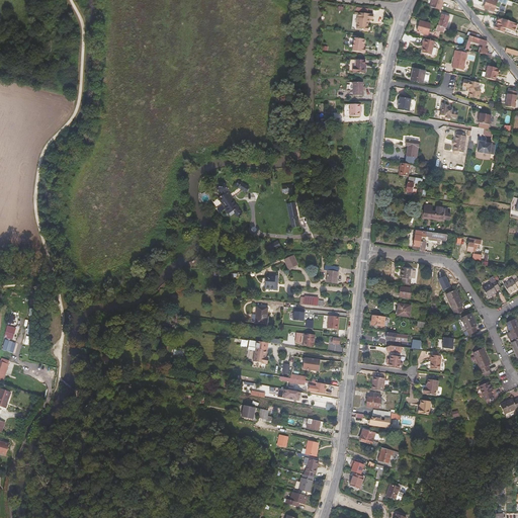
[(441,0),(431,0),(429,6),(440,10),(442,5),(440,4),(441,0)]
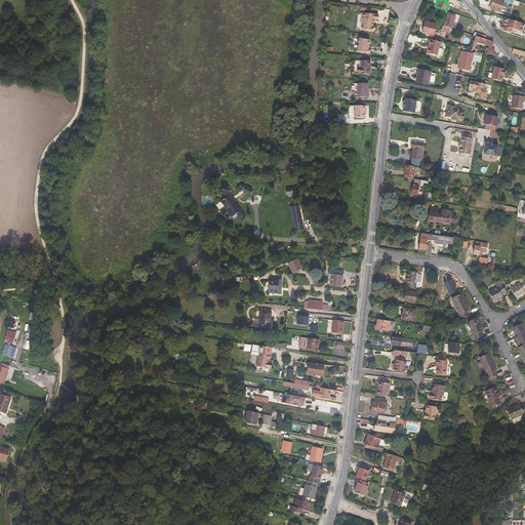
[(513,4),(514,0),(513,0),(501,0),(502,0),(500,0),(492,0),(490,8),(500,12),(505,1),(513,4)]
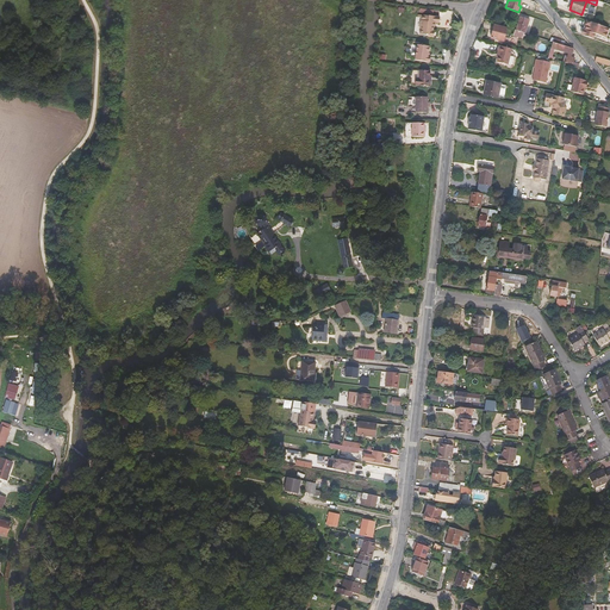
[(428,38),(434,39),(434,32),(433,32),(433,27),(435,29),(435,24),(440,25),(440,19),(418,16),(418,19),(422,19),(419,36),(428,37),(428,38)]
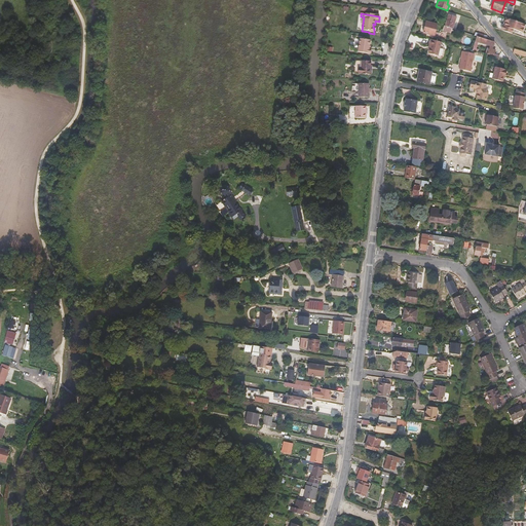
[(449,14),(445,27),(452,29),(453,29),(456,16),(449,14)]
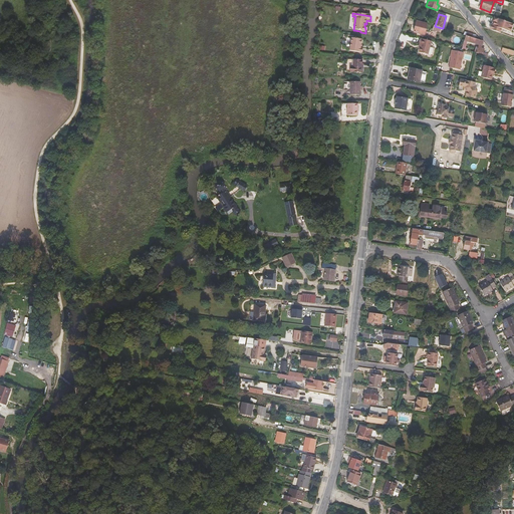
[(513,24),(498,19),(495,18),(494,21),(496,21),(497,22),(495,26),(494,26),(493,30),(501,33),(503,29),(511,32),(513,24)]
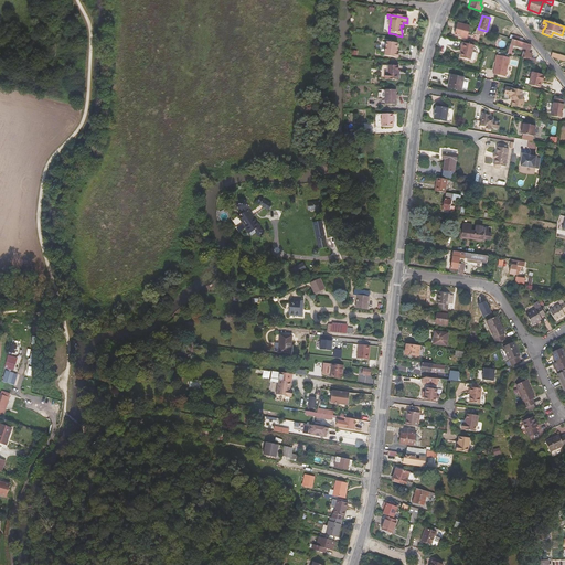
[(470,27),(458,23),(455,35),(467,39),(470,27)]
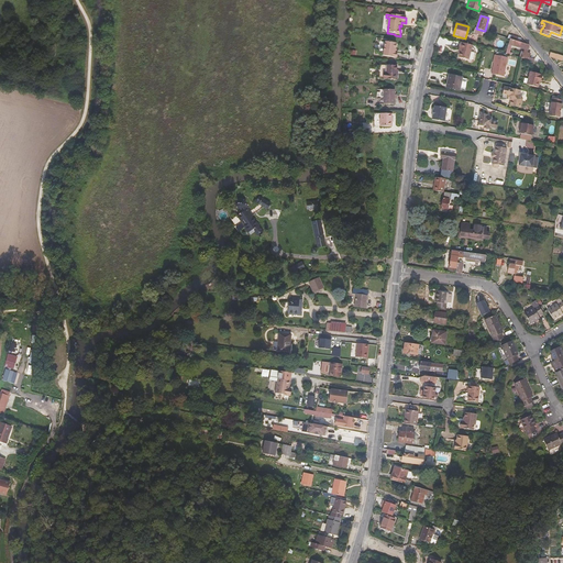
[(519,57),(544,63),(537,55),(534,58),(530,57),(530,53),(527,53),(529,44),(520,42),(510,39),(508,44),(511,45),(523,50),(523,52),(521,51),(519,57)]
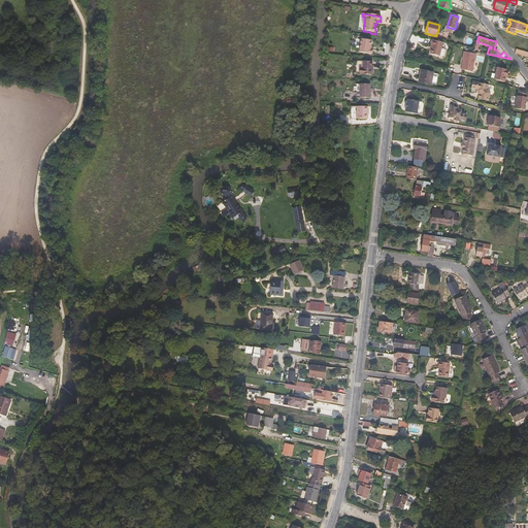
[(372,50),(370,48),(370,45),(371,40),(362,39),(360,52),(372,54),(372,50)]
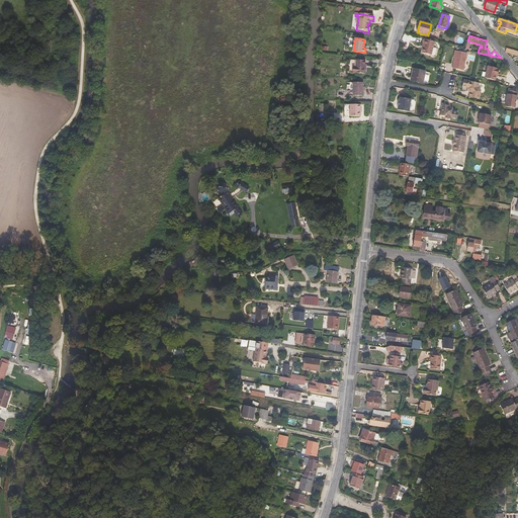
[(435,41),(424,38),(423,44),(424,44),(422,53),(431,56),(433,48),(435,41)]
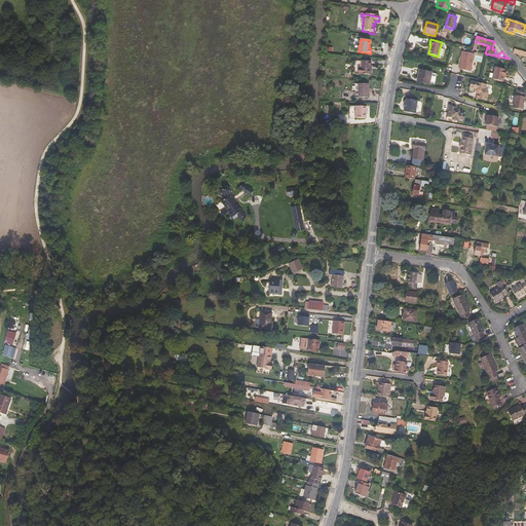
[(463,50),(461,58),(459,68),(471,71),(474,53),(463,50)]
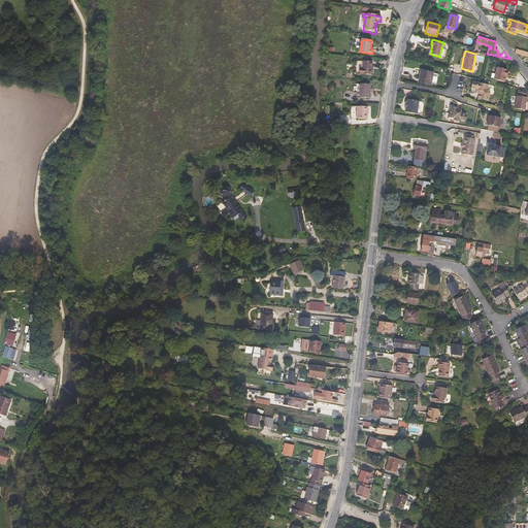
[(362,68),(361,68),(361,74),(371,75),(372,62),(363,61),(362,68)]
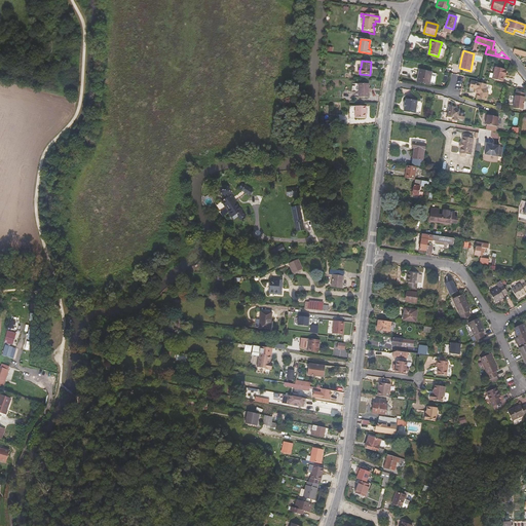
[(508,69),(495,67),(493,79),(504,80),(505,74),(506,74),(508,69)]
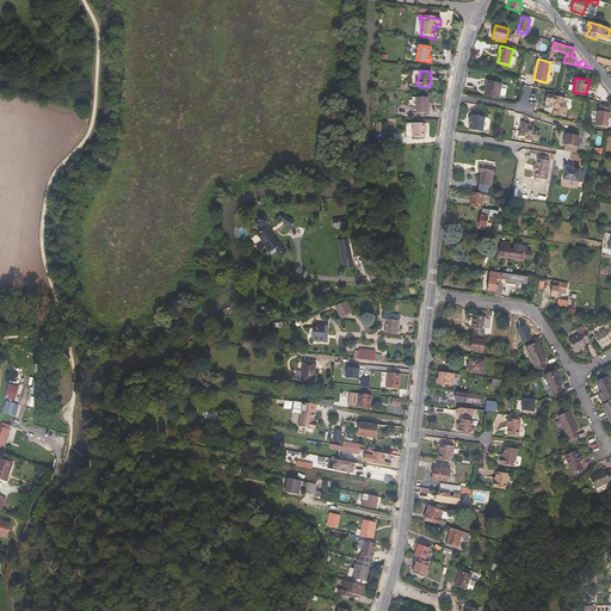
[(501,84),(488,81),(485,94),(499,97),(500,92),(505,93),(506,85),(501,84)]
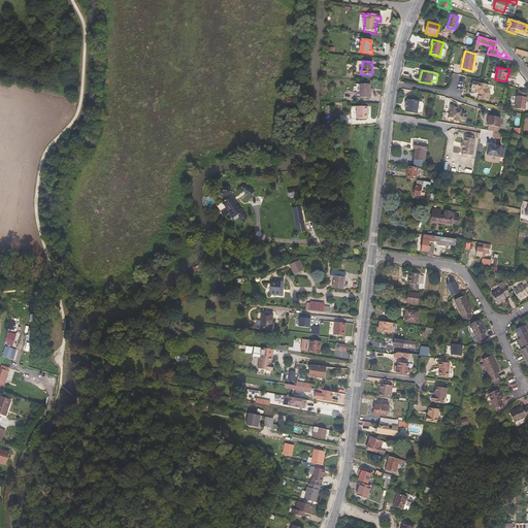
[(480,93),(479,95),(479,96),(479,98),(488,100),(489,98),(490,92),(488,88),(488,85),(472,80),(471,88),(476,89),(480,93)]
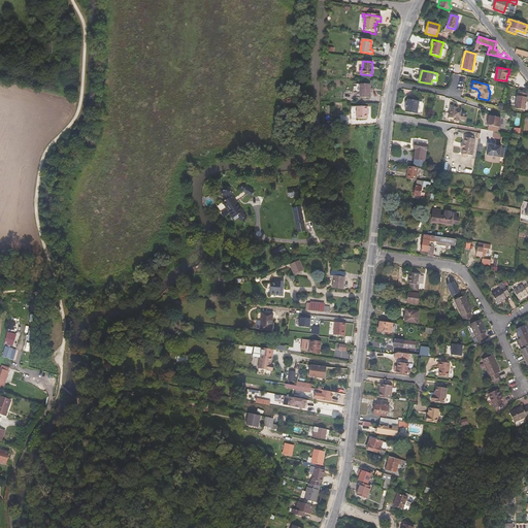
[(369,89),(369,85),(360,84),(359,97),(369,98),(369,93),(371,93),(371,89),(369,89)]
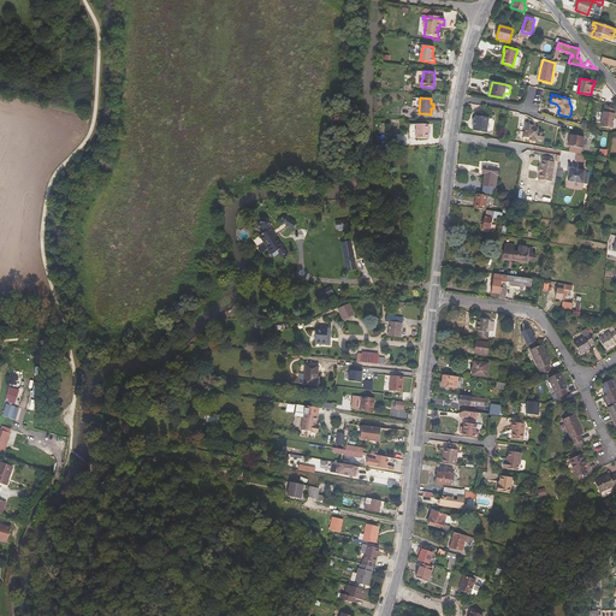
[(615,108),(605,107),(602,126),(612,129),(615,108)]
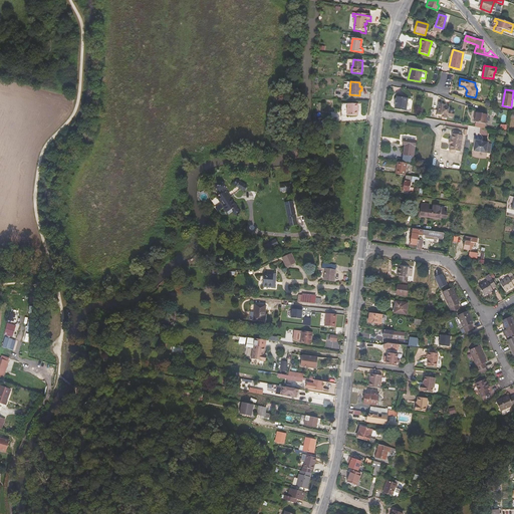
[(409,98),(397,96),(397,100),(396,100),(395,104),(396,104),(395,109),(406,110),(411,111),(413,99),(409,98)]
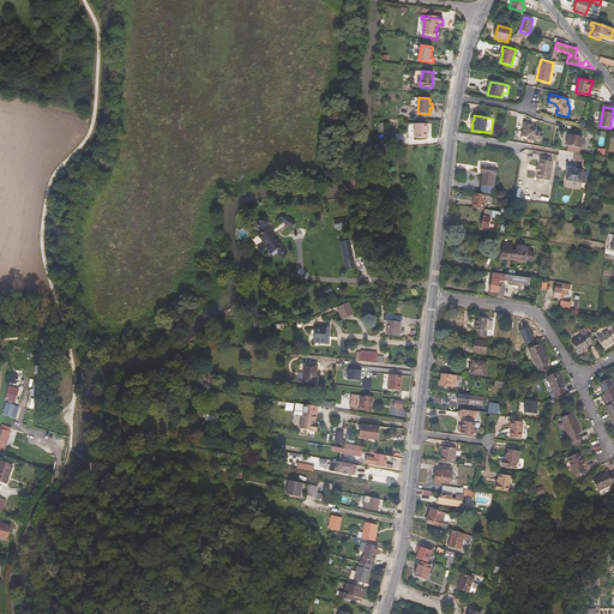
[(408,138),(427,138),(427,125),(408,124),(408,138)]
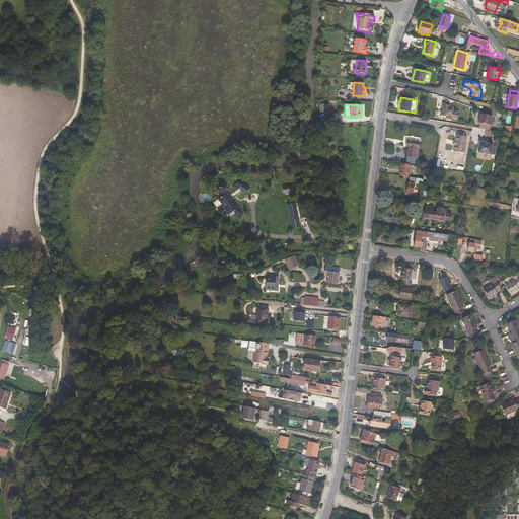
[(450,105),(444,104),(443,110),(436,109),(435,118),(452,120),(452,118),(459,119),(460,113),(453,112),(453,109),(450,108),(450,105)]
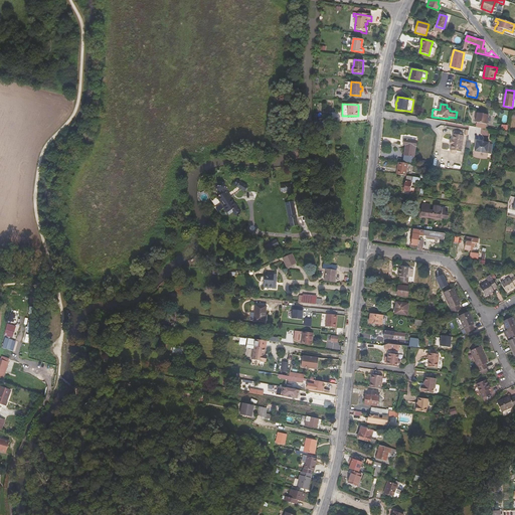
[(478,117),(477,119),(477,123),(488,124),(489,115),(477,113),(476,116),(478,117)]
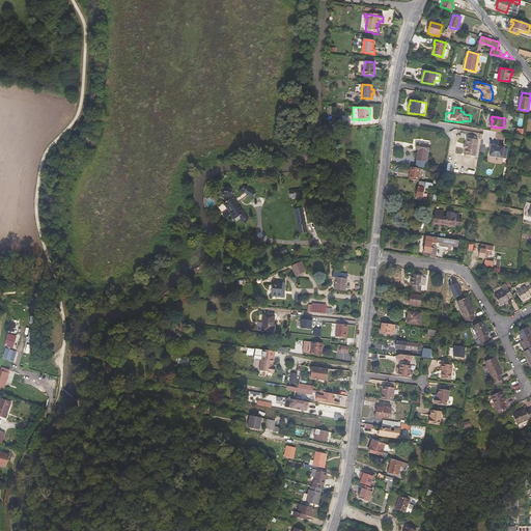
[(476,158),(478,140),(473,140),(474,138),(473,137),(469,137),(468,137),(468,139),(467,144),(466,144),(465,145),(465,148),(466,149),(465,157),(466,159),(470,159),(471,158),(471,157),(476,158)]
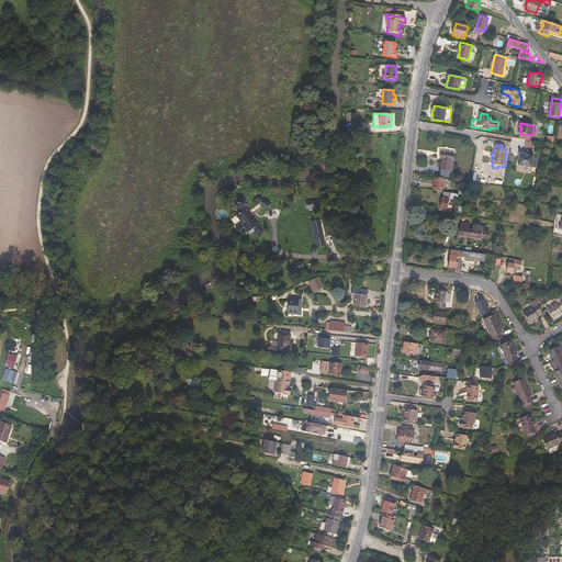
[(454,155),(441,153),(440,159),(444,159),(441,169),(452,171),(454,155)]
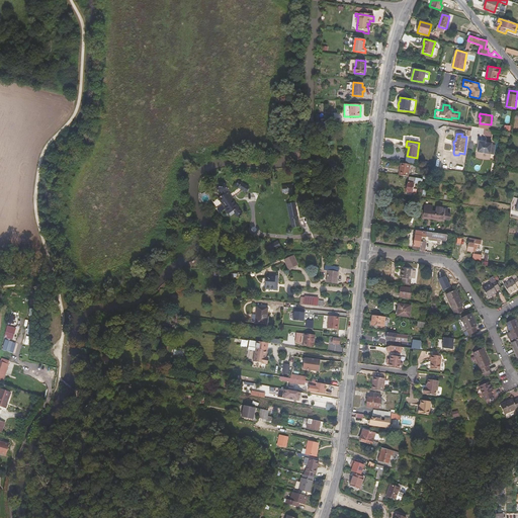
[(492,148),(479,146),(478,156),(490,158),(492,148)]
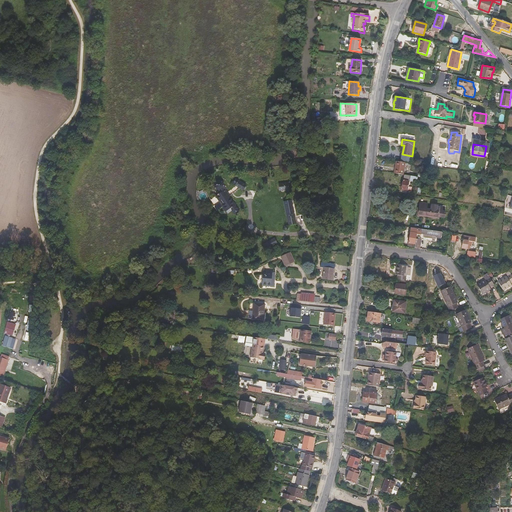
[(395,173),(404,175),(406,163),(396,161),(395,173)]
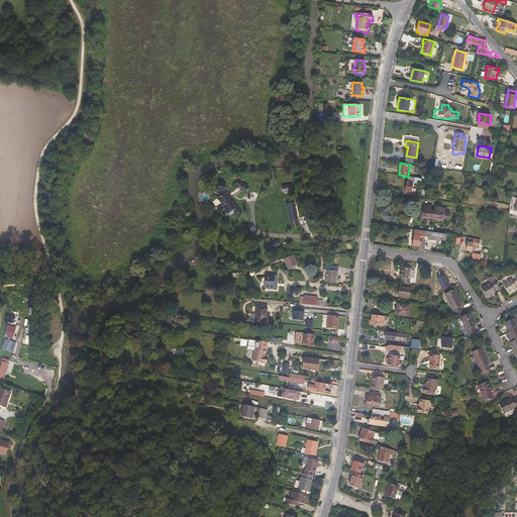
[(414,183),(415,178),(409,177),(406,192),(411,193),(413,183),(414,183)]
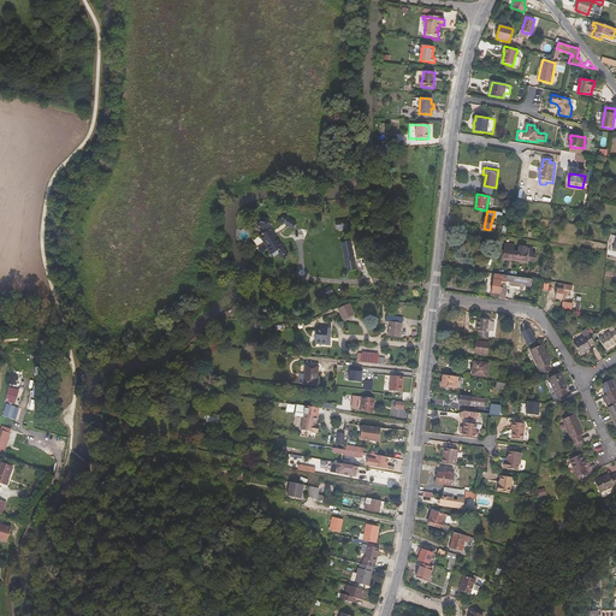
[(284,224),(289,226),(294,229),(296,223),(283,215),(280,220),(284,221),(283,223),(284,224)]
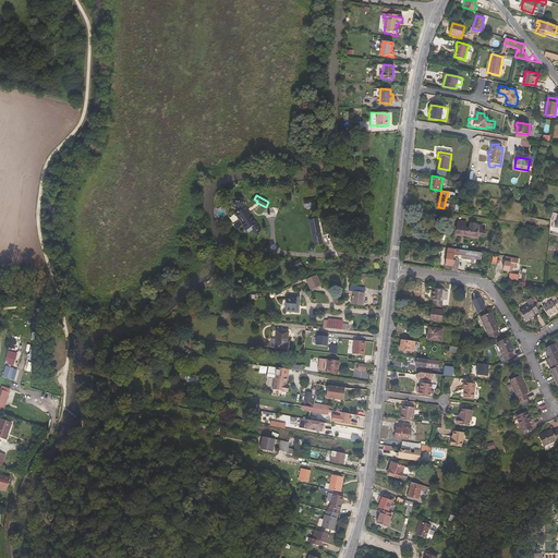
[(262,230),(251,215),(249,210),(246,207),(244,208),(243,206),(244,204),(244,202),(244,201),(243,198),(241,197),(240,197),(238,197),(237,197),(235,198),(234,201),(234,202),(234,203),(234,204),(235,206),(238,207),(239,207),(240,207),(242,209),(235,214),(246,231),(251,228),(255,233),(262,230)]
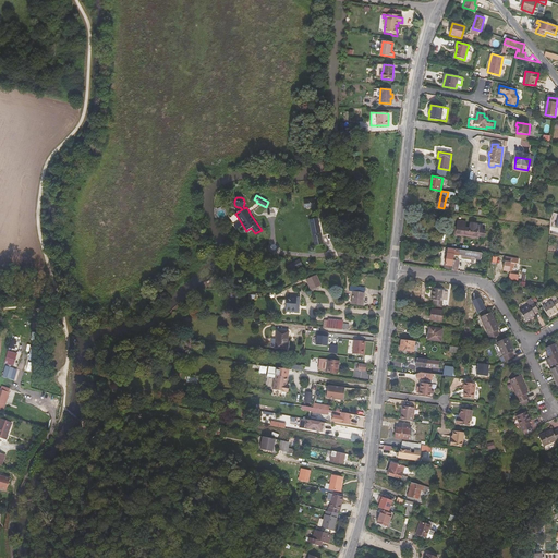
[(261,206),(262,205),(257,203),(256,206),(249,210),(251,215),(259,209),(261,206)]
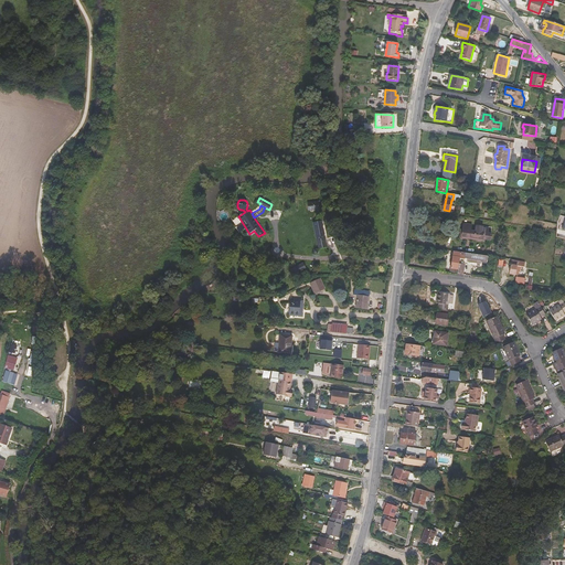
[(477,226),(477,227),(477,232),(472,231),(472,226),(473,223),(462,221),(461,230),(464,230),(462,236),(491,241),(492,234),(489,233),(489,228),(483,228),(483,227),(477,226)]
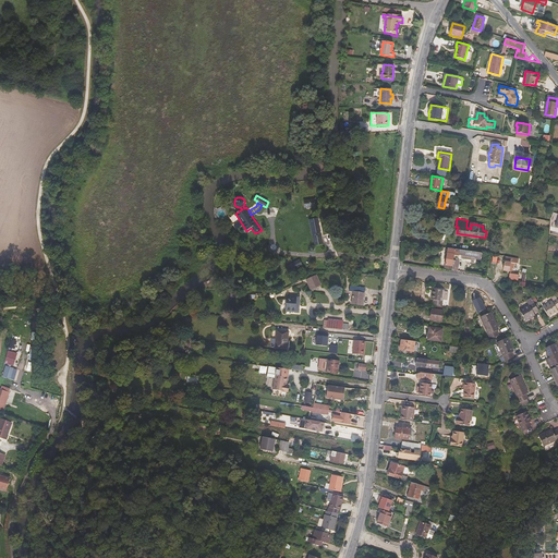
[(311,222),(313,237),(320,235),(318,221),(311,222)]
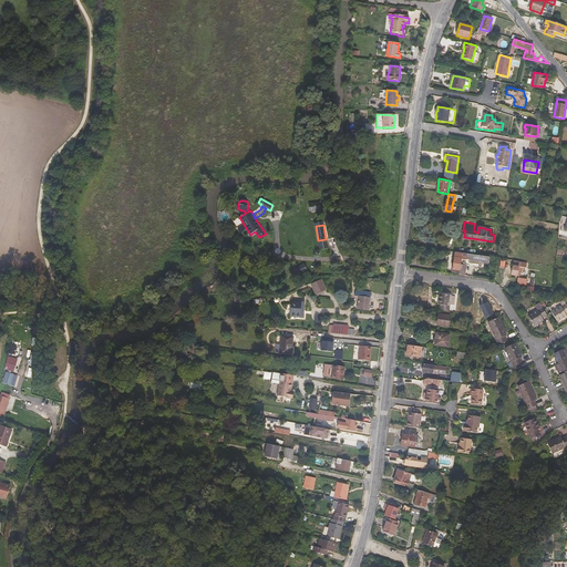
[(326,239),(318,240),(320,249),(328,248),(327,240),(326,239)]
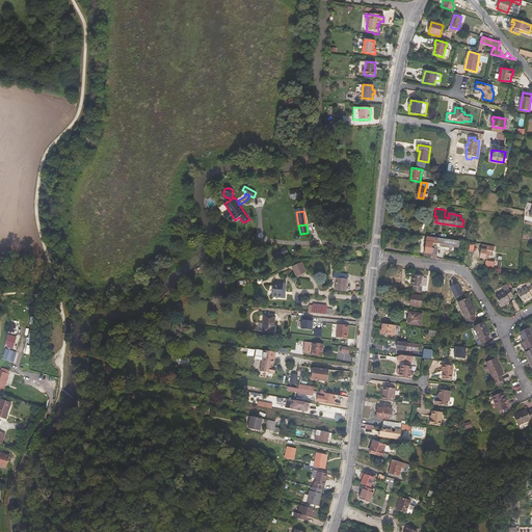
[(437,243),(439,238),(433,238),(427,237),(424,258),(430,259),(433,243),(437,244),(437,243)]
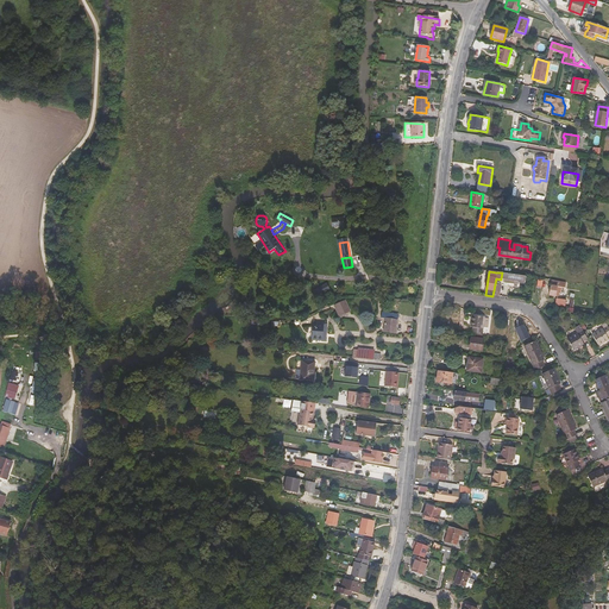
[(526,276),(502,272),(501,278),(506,278),(504,282),(519,284),(519,282),(525,283),(526,276)]
